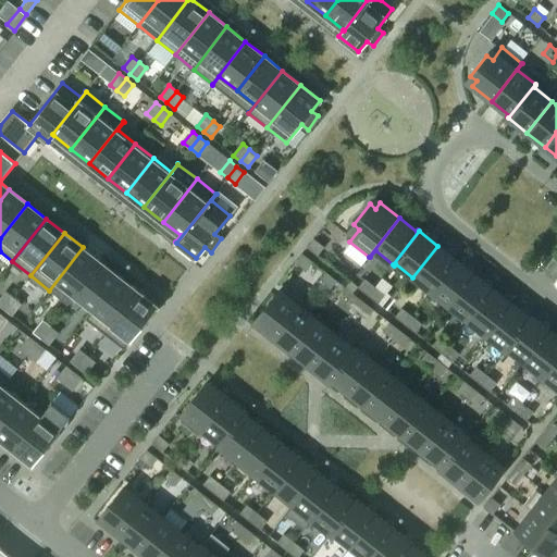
[(318,256),(324,247),(313,239),(307,247),(318,256)]
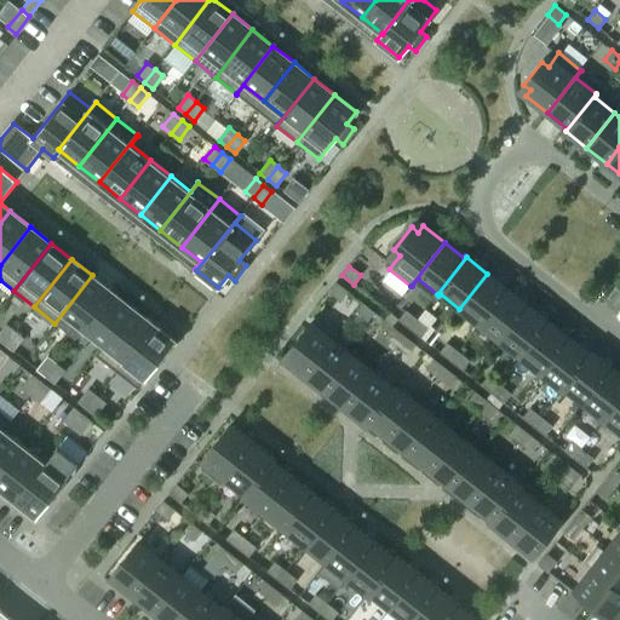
[(480,325),(507,290),(487,274),(459,309),(480,325)]
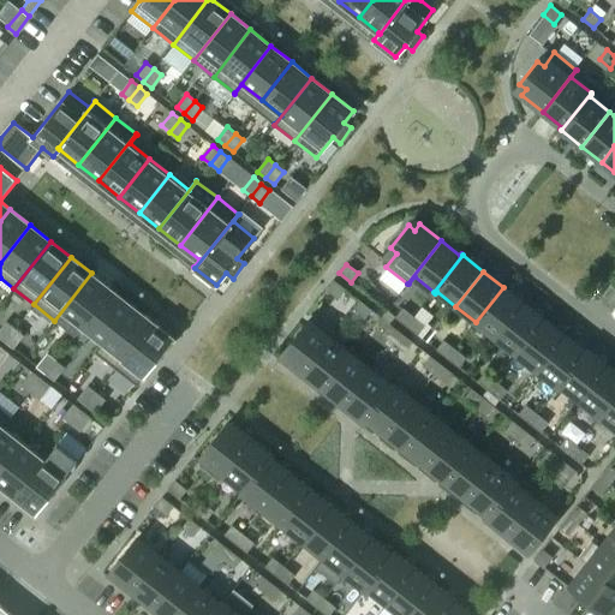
[(82,327),(112,290),(91,273),(54,321),(55,321),(63,312),(82,327)]
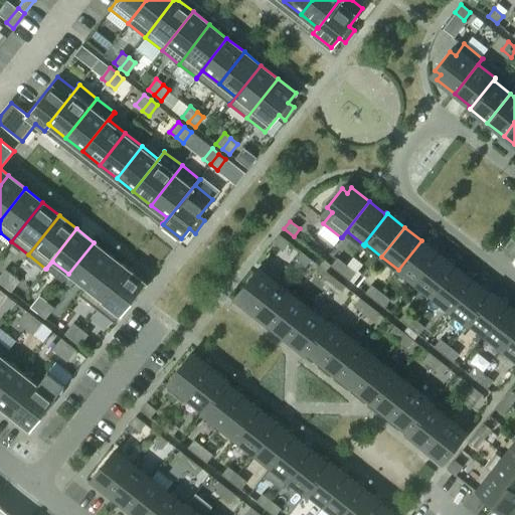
[(283,249),(289,242),(279,234),(273,242),(283,249)]
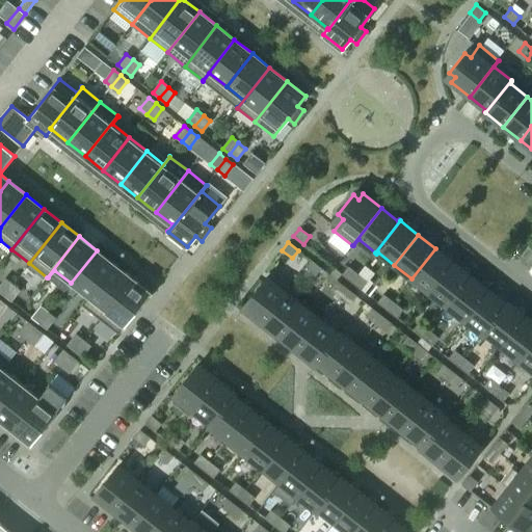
[(429,292),(453,262),(435,248),(411,278),(429,292)]
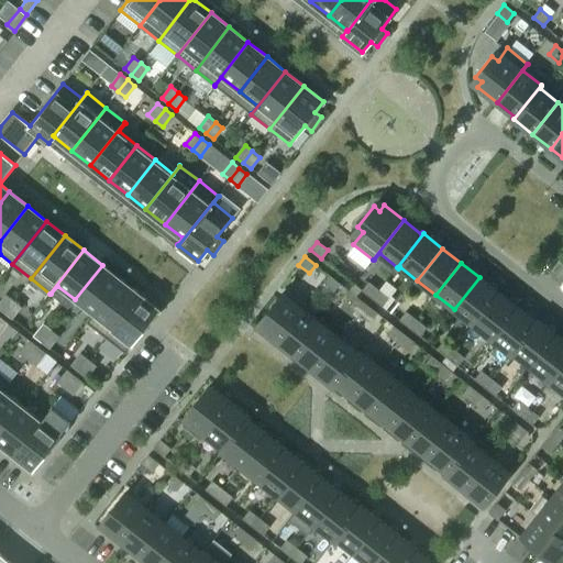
[(87,322),(121,279),(102,265),(75,299),(92,313),(86,322),(87,322)]
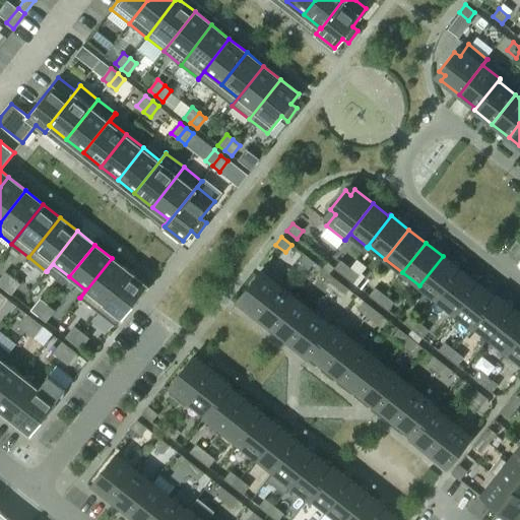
[(314,262),(305,255),(299,263),(308,270),(314,262)]
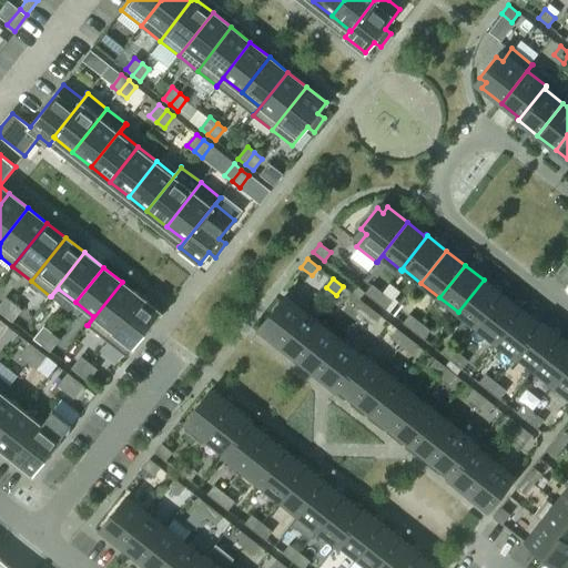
[(477,327),(503,295),(484,280),(458,312),(477,327)]
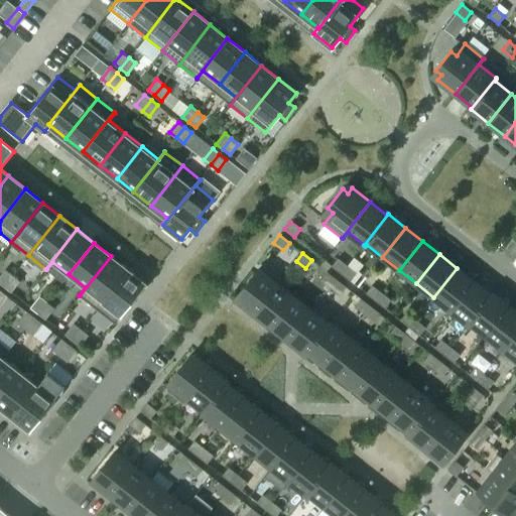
[(97,309),(128,269),(111,256),(80,295),(97,309)]
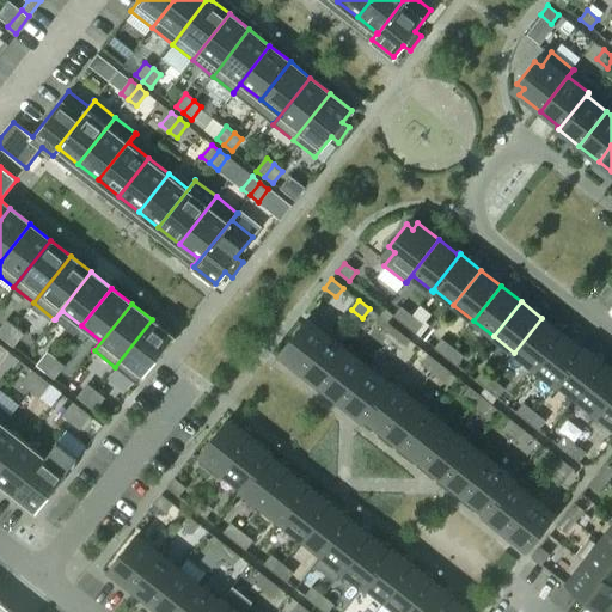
[(412,316),(401,306),(393,316),(405,325),(412,316)]
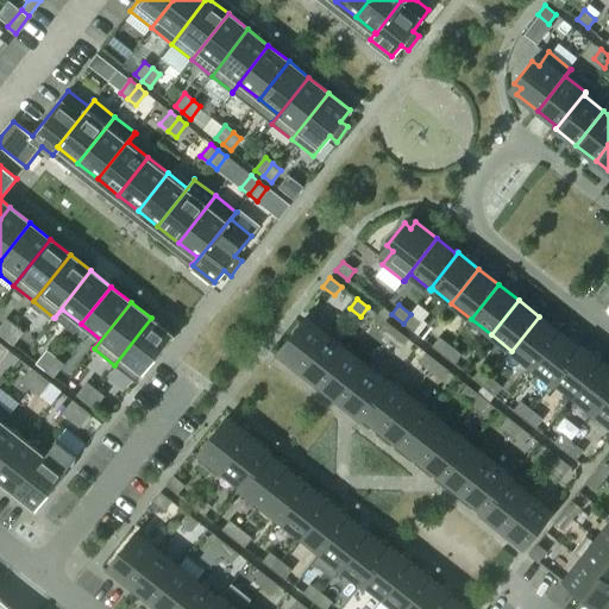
[(300,370),(333,327),(313,311),(302,325),(300,322),(282,345),(284,347),(280,353),(300,370)]
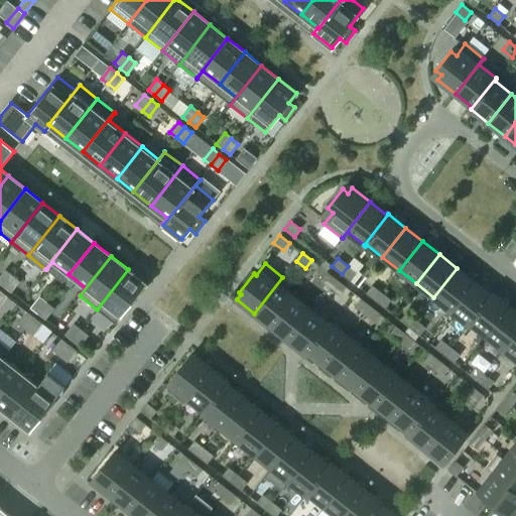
[(357,273),(348,266),(342,274),(351,281),(357,273)]
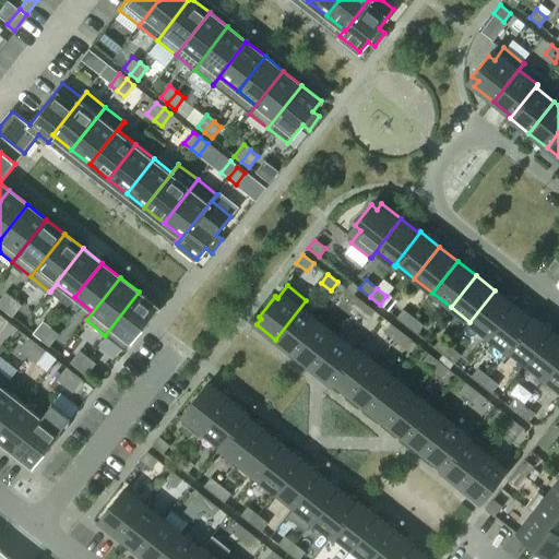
[(488,336),(513,305),(495,290),(470,322),(488,336)]
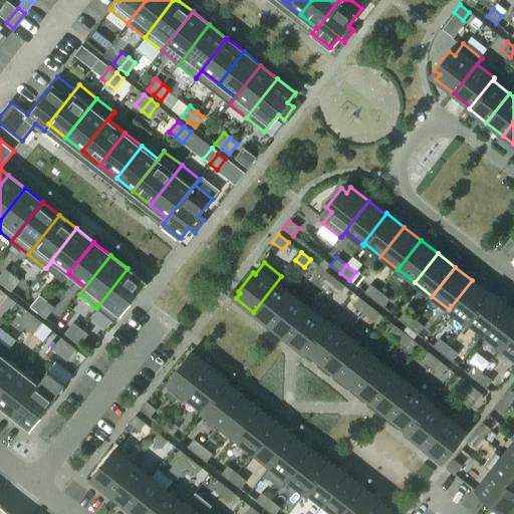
[(114,322),(146,283),(127,268),(96,308),(114,322)]
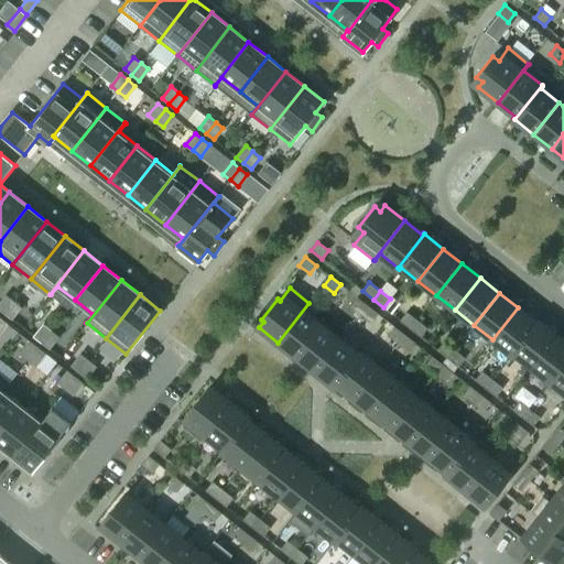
[(0,308),(4,313),(13,301),(6,295),(0,302),(0,308)]
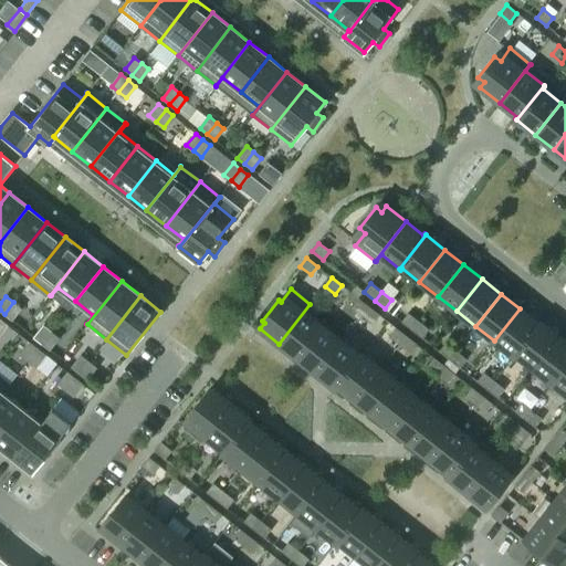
[(369,307),(359,299),(352,307),(363,315),(369,307)]
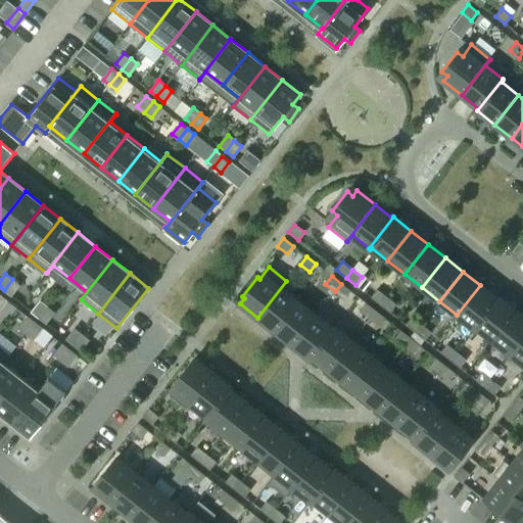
[(11,295),(19,285),(12,279),(4,290),(11,295)]
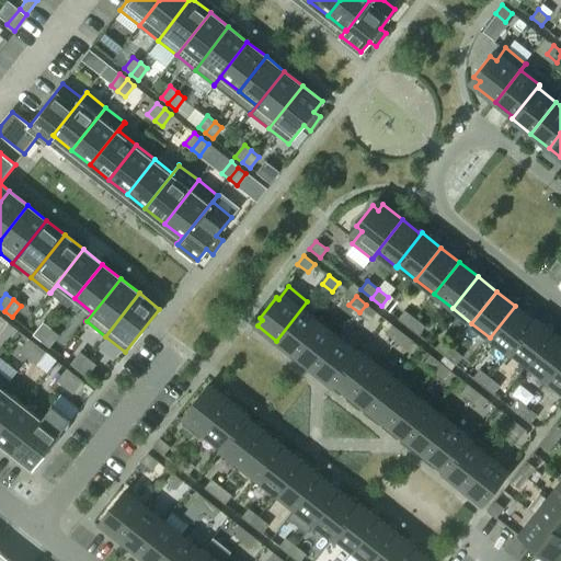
[(295,355),(320,323),(302,309),(308,302),(307,301),(276,341),(295,355)]
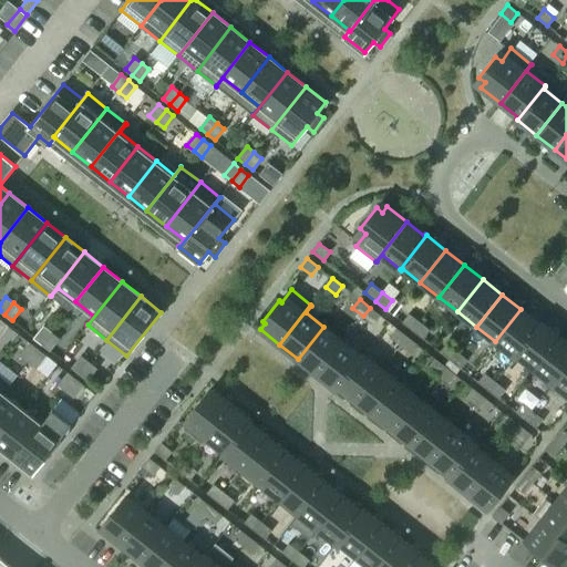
[(373,325),(380,316),(370,308),(363,316),(373,325)]
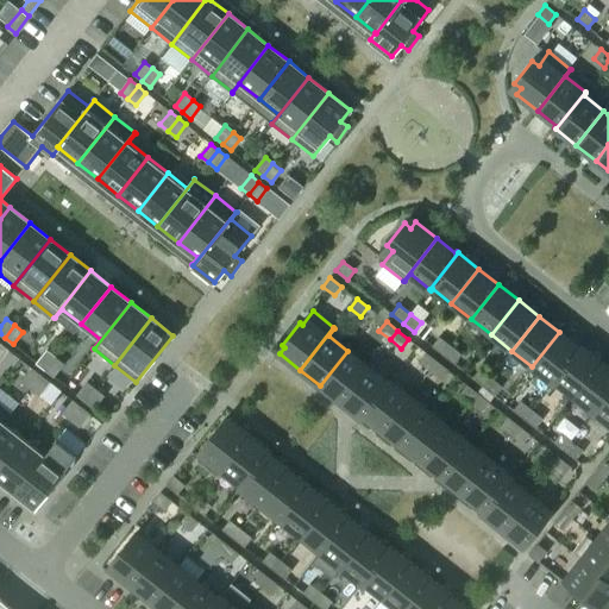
[(552,382),(582,345),(581,345),(579,347),(559,332),(532,366),(552,382)]
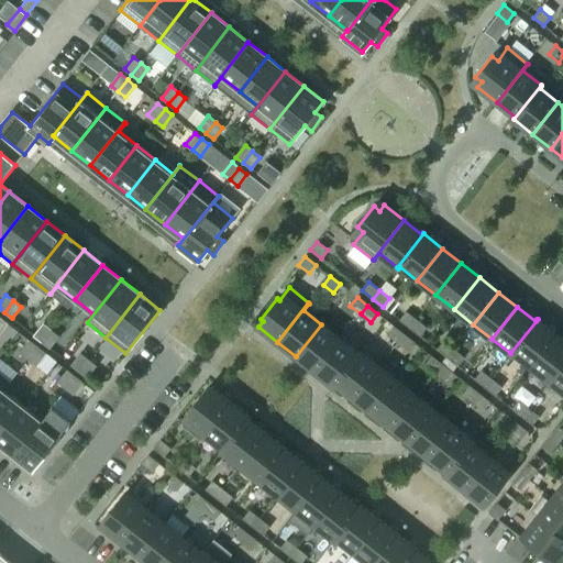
[(417,320),(406,311),(399,320),(409,329),(417,320)]
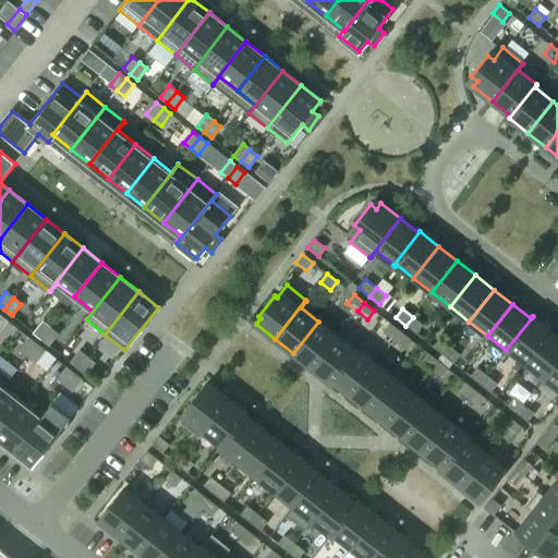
[(526,363),(552,331),(533,316),(506,350),(507,351),(509,349),(526,363)]
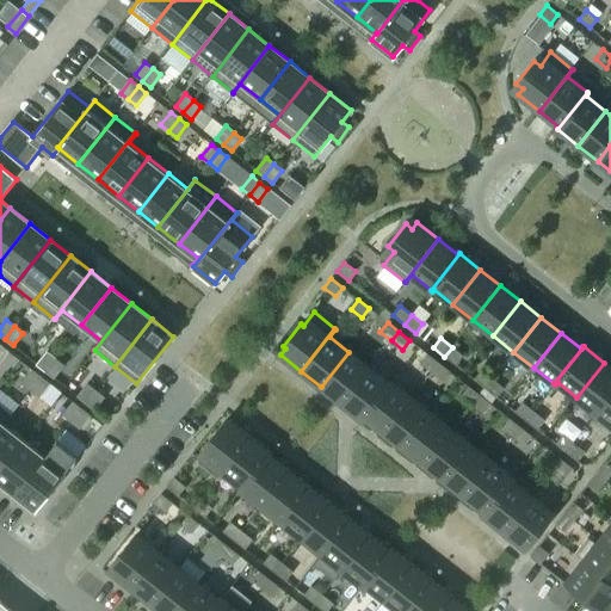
[(463,356),(452,347),(444,357),(455,365),(463,356)]
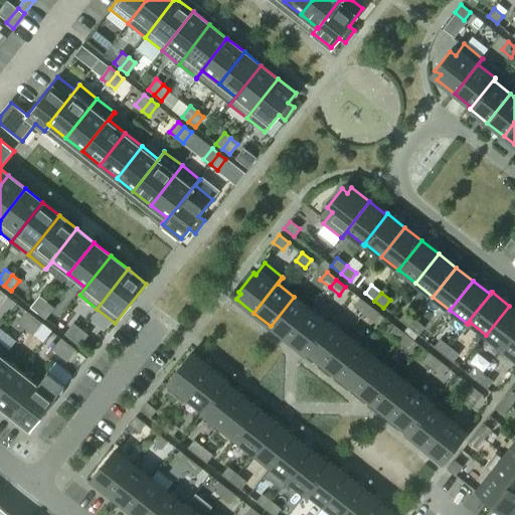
[(38,313),(46,302),(39,297),(31,307),(38,313)]
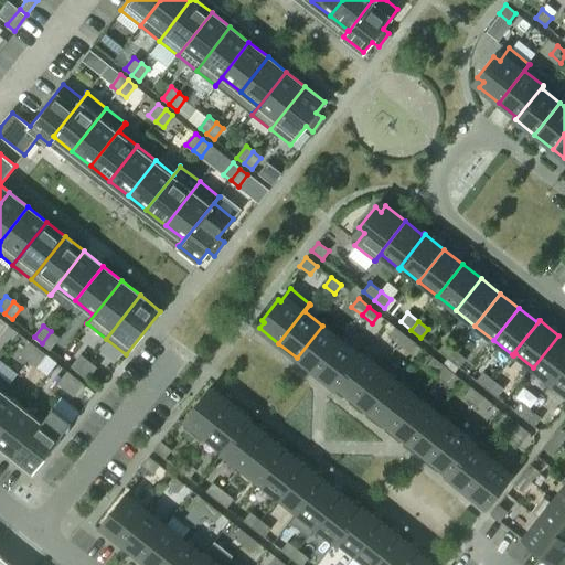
[(317,373),(342,340),(322,326),(297,358),(317,373)]
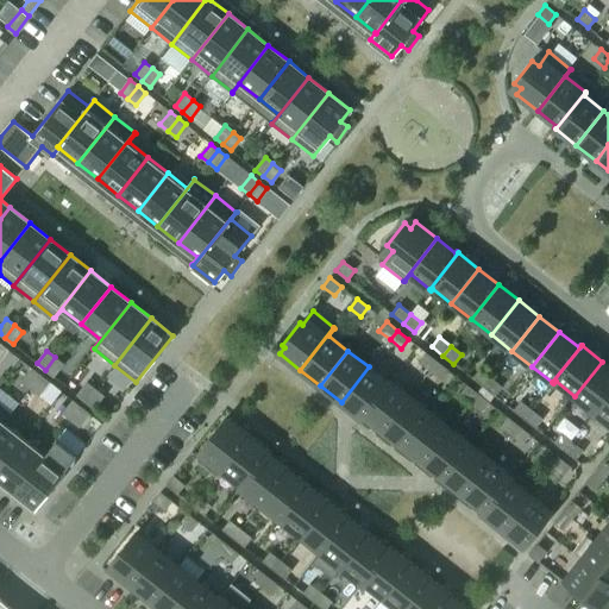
[(431,371),(438,362),(426,353),(419,363),(431,371)]
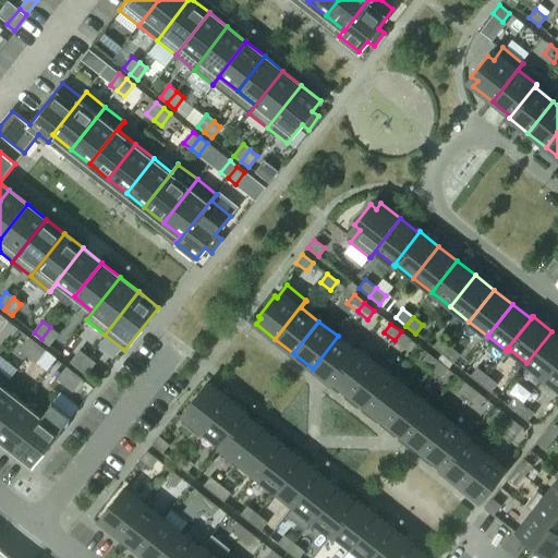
[(49,344),(58,332),(50,327),(41,339),(49,344)]
